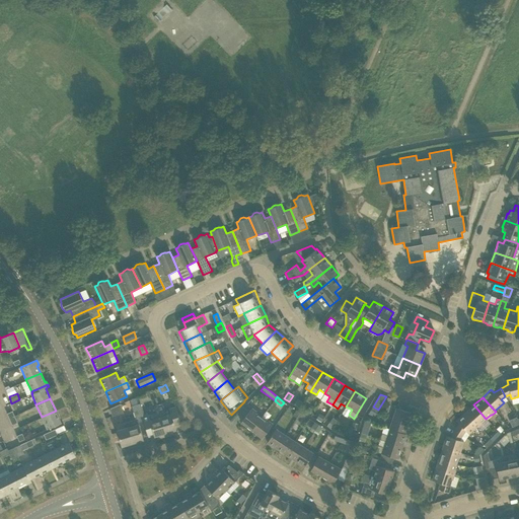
[(298,399),(294,404),(299,409),(303,402),(298,399)]
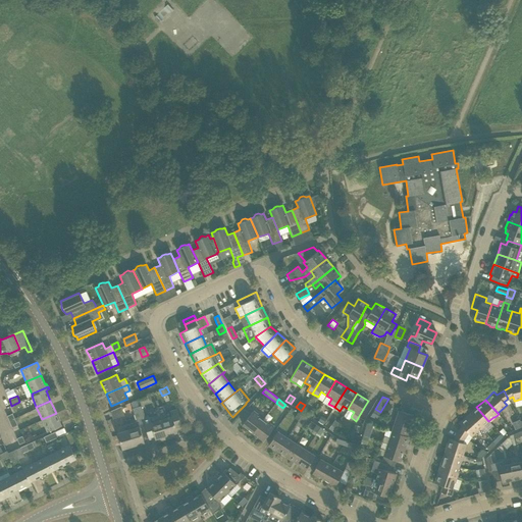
[(140,406),(133,409),(137,424),(144,422),(143,417),(140,406)]
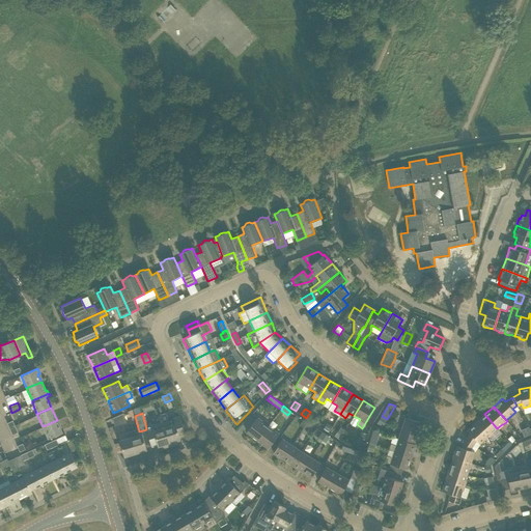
[(126,422),(124,419),(122,414),(112,418),(114,426),(126,422)]
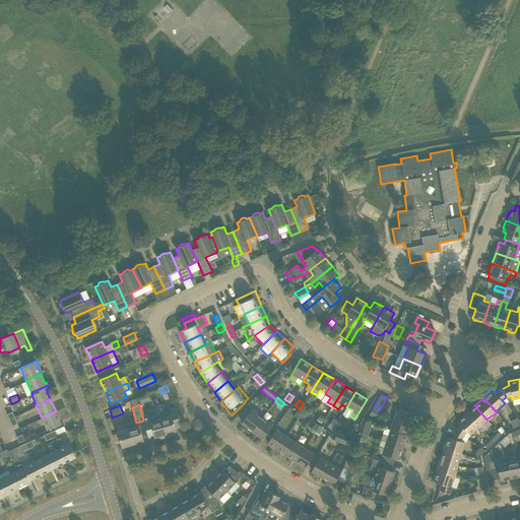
[(482,425),(482,424),(486,419),(474,405),(466,413),(478,428),(478,429),(482,425)]
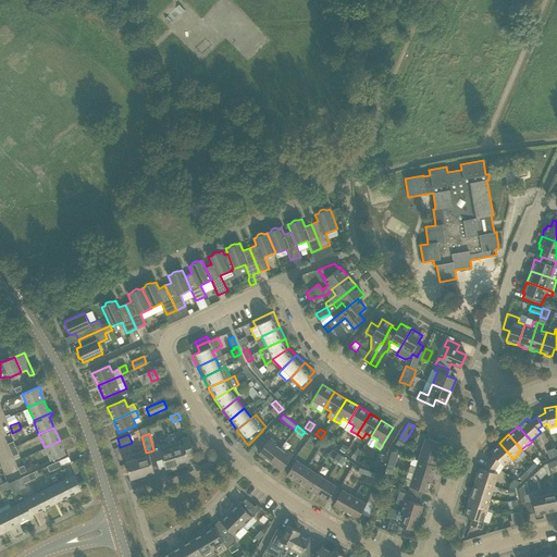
[(176,441),(171,442),(178,469),(187,466),(186,461),(189,461),(187,454),(193,452),(190,443),(188,436),(181,438),(183,445),(178,447),(176,441)]
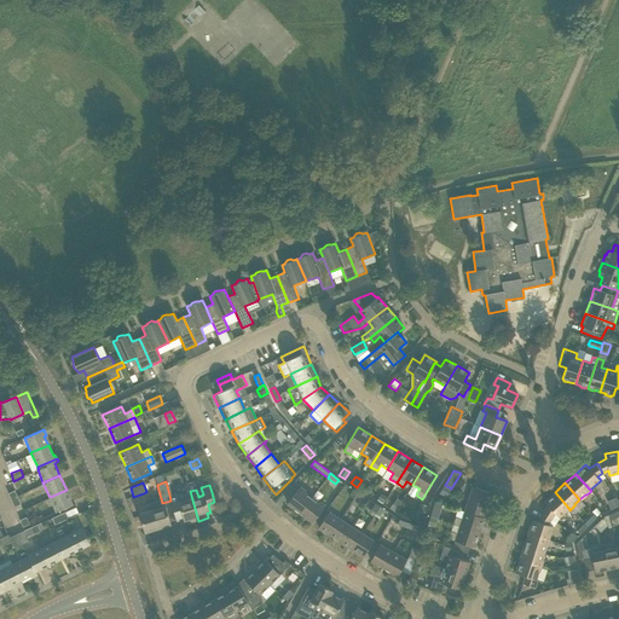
[(288,503),(300,513),(311,498),(305,492),(306,491),(300,486),(288,503)]
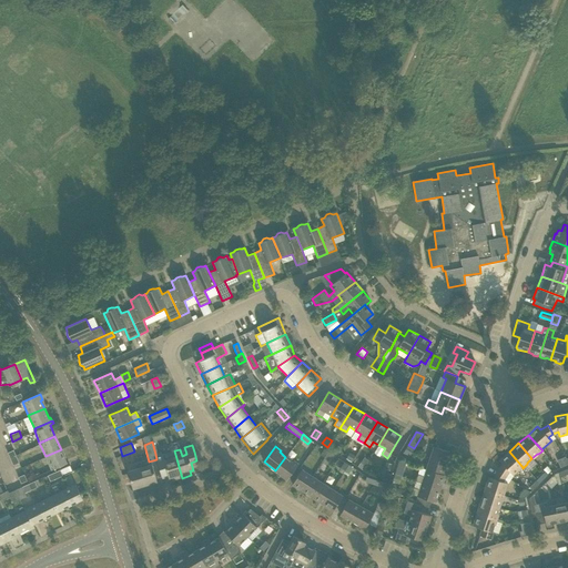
[(429,459),(446,465),(450,452),(434,446),(429,459)]
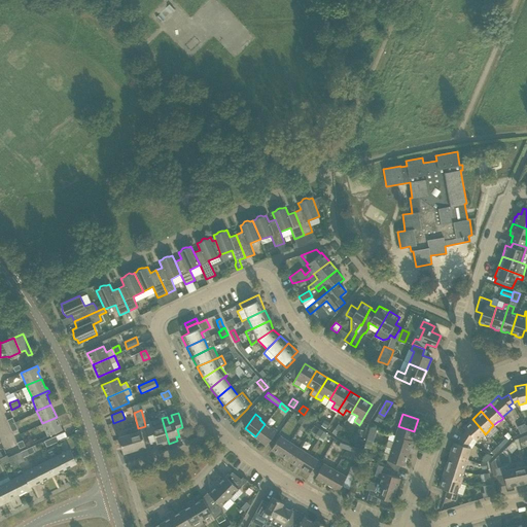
[(12,417),(10,418),(7,420),(9,426),(15,423),(12,417)]
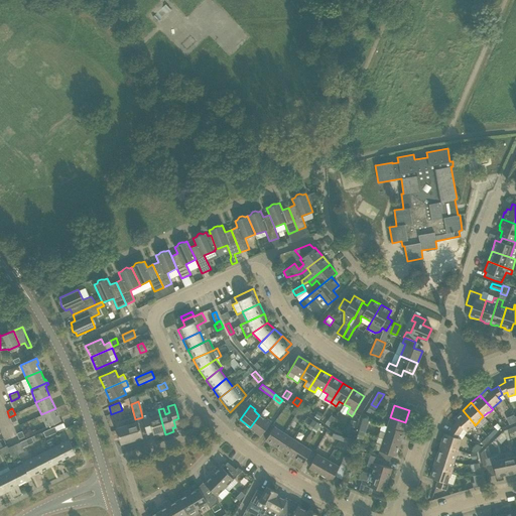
[(55,408),(41,414),(46,427),(60,420),(55,408)]
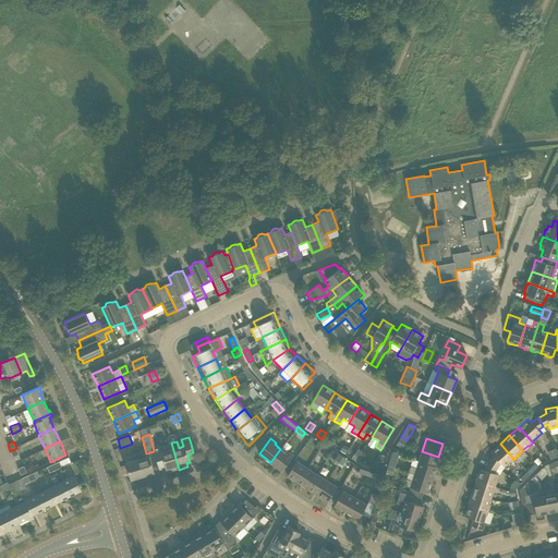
[(168,469),(169,472),(179,470),(171,443),(159,447),(158,444),(153,446),(154,451),(159,469),(165,468),(166,469),(168,469)]
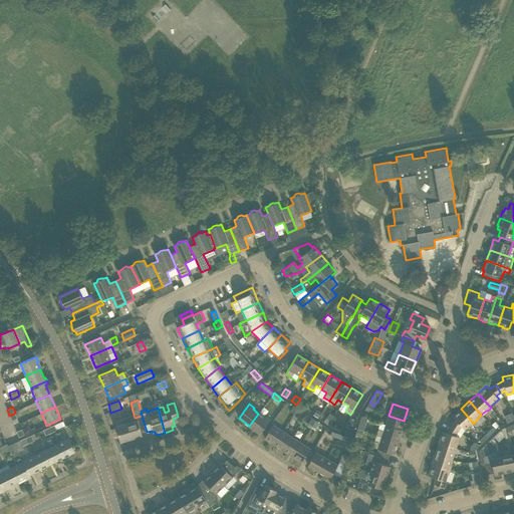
[(450,426),(458,431),(461,427),(464,430),(473,423),(461,409),(452,417),(455,420),(450,426)]
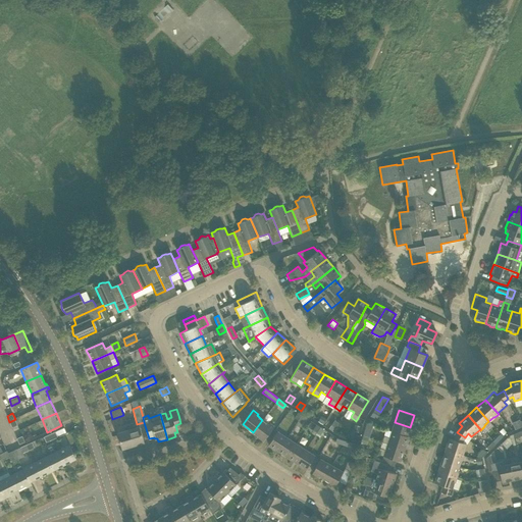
[(321,417),(318,422),(323,425),(326,420),(321,417)]
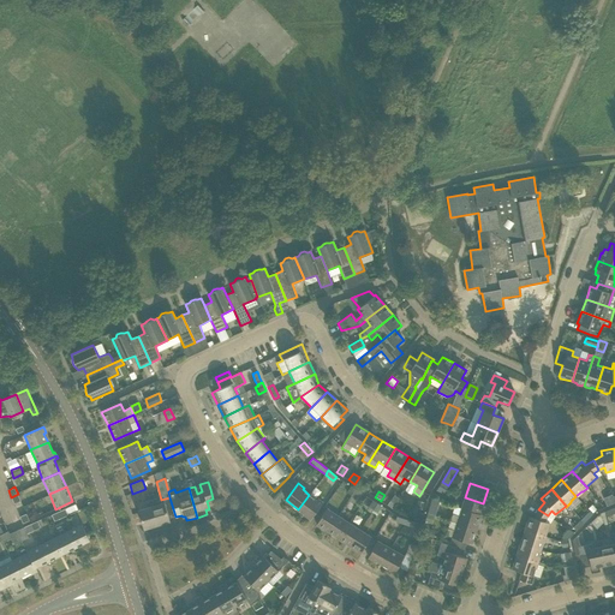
[(11,497),(15,503),(21,501),(18,494),(11,497)]
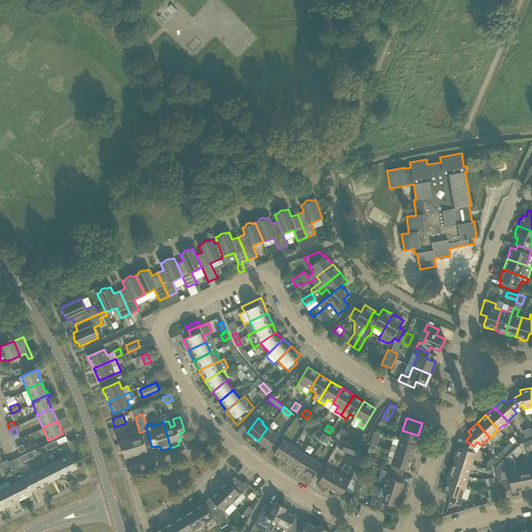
[(267,428),(258,441),(268,449),(280,434),(274,431),(273,432),(267,428)]
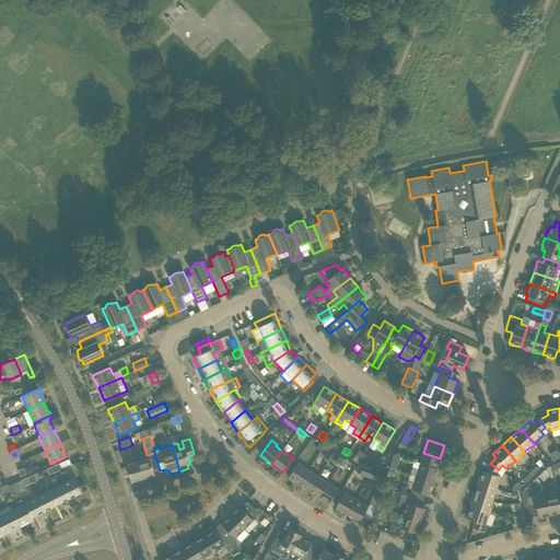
[(549,454),(552,462),(559,457),(559,455),(558,451),(549,454)]
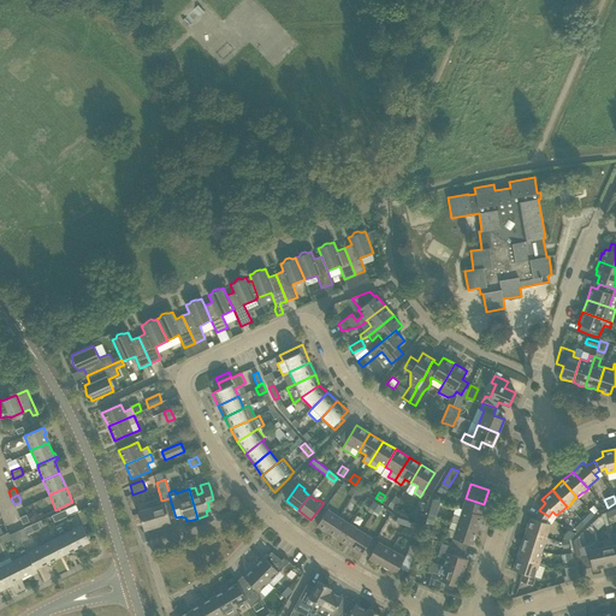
[(462,511),(481,517),(483,515),(480,515),(484,504),(466,498),(462,511)]
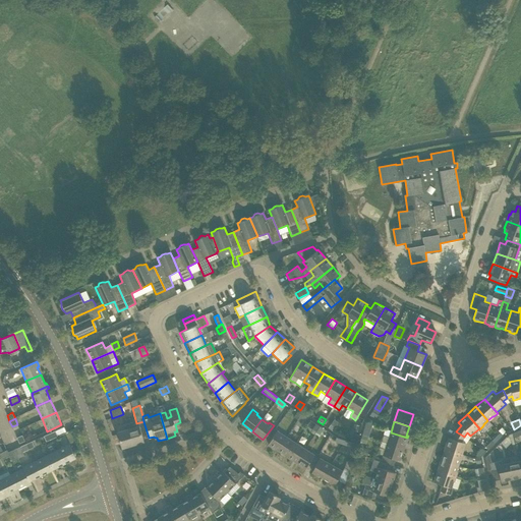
[(126,423),(132,445),(143,441),(139,425),(133,427),(131,422),(126,423)]
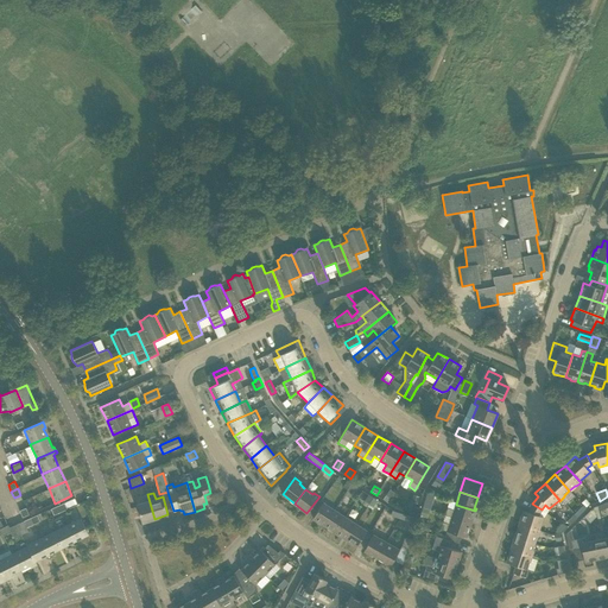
[(154,519),(147,494),(141,496),(144,502),(137,505),(143,523),(154,519)]
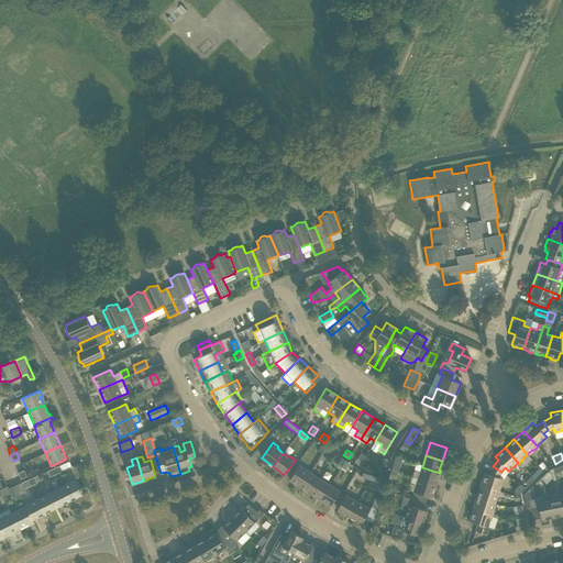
[(56,474),(62,472),(72,467),(69,461),(54,468),(56,474)]
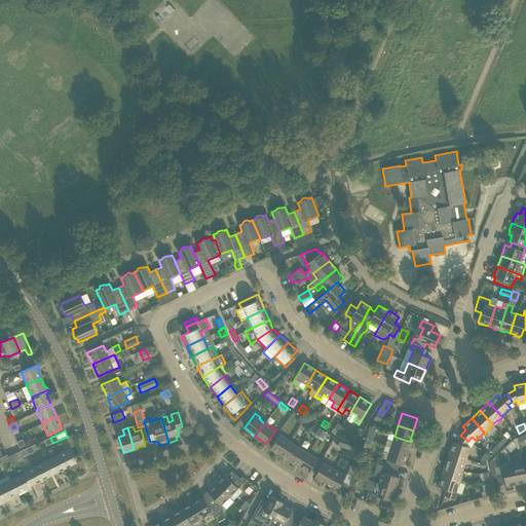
[(280,455),(289,442),(279,435),(276,440),(270,449),(280,455)]
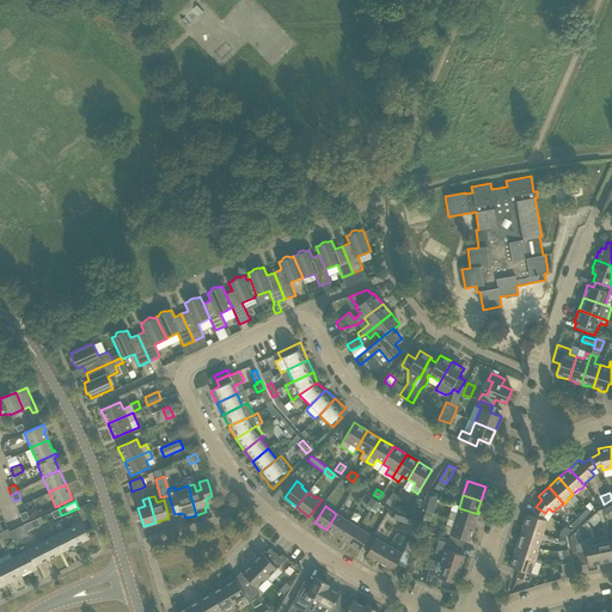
[(522,527),(543,533),(546,521),(542,519),(545,513),(536,507),(531,515),(526,514),(522,527)]
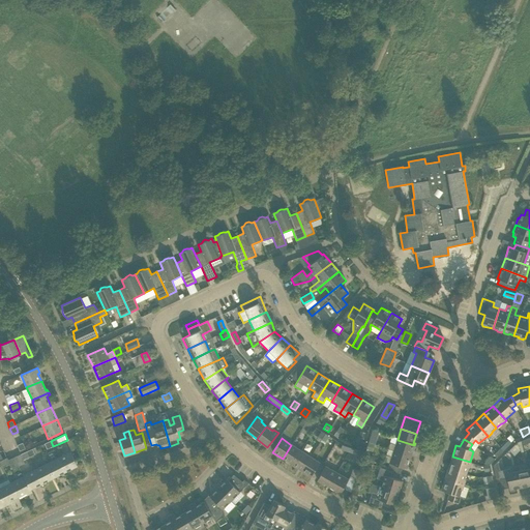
[(393,450),(393,451),(410,457),(414,445),(398,440),(395,444),(390,442),(388,449),(393,450)]
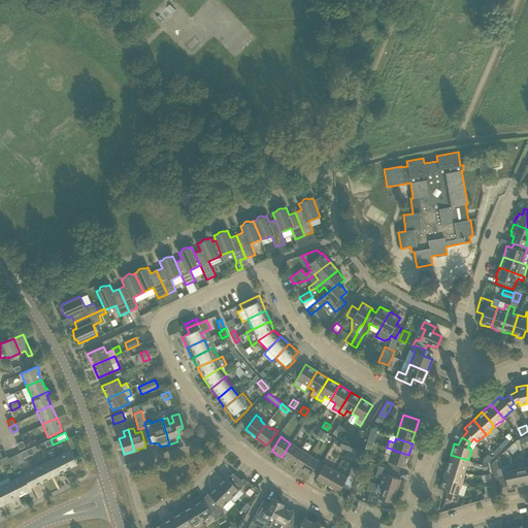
[(17,443),(20,450),(25,447),(23,440),(17,443)]
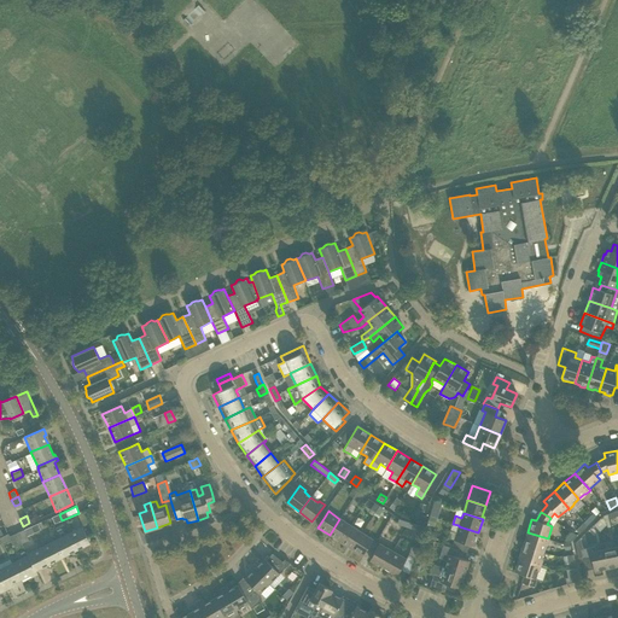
[(330,535),(340,541),(350,525),(339,519),(330,535)]
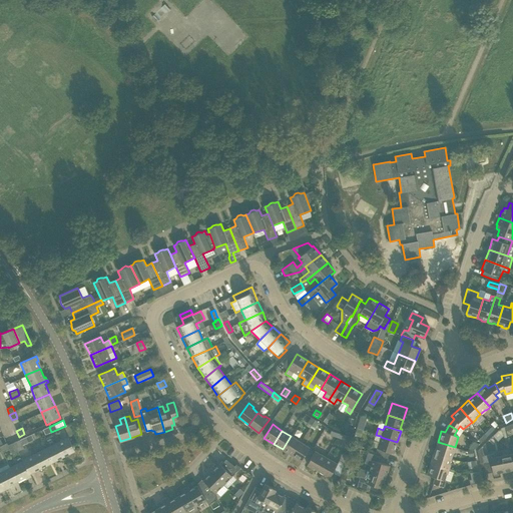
[(28,442),(34,440),(31,434),(26,437),(28,442)]
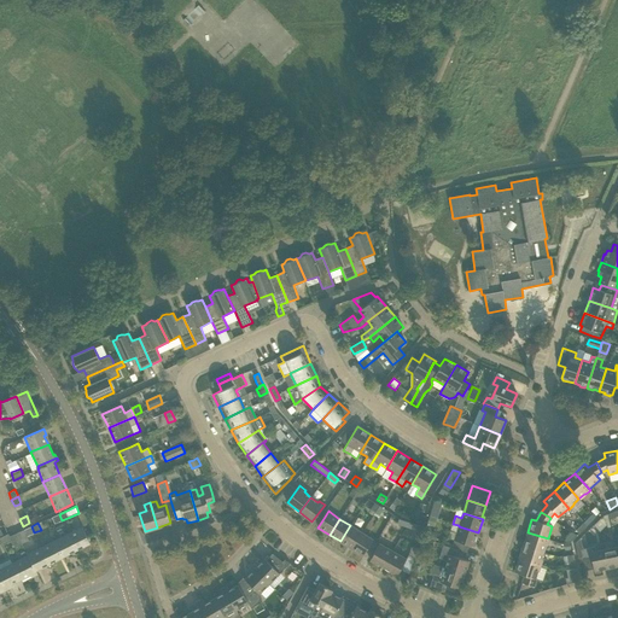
[(583,524),(576,530),(579,534),(587,526),(583,524)]
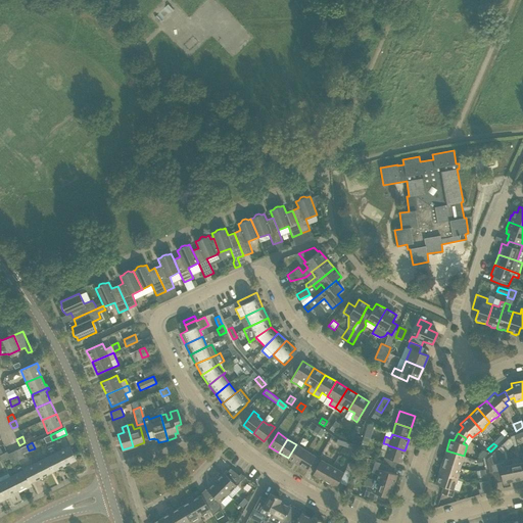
[(288,458),(297,464),(305,450),(296,444),(288,458)]
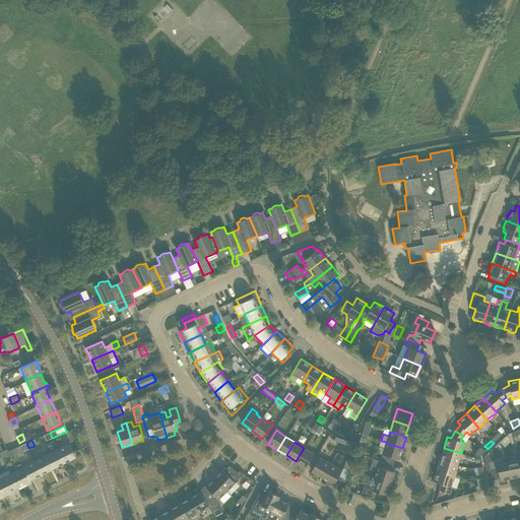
[(20,445),(20,446),(22,451),(28,448),(26,443),(20,445)]
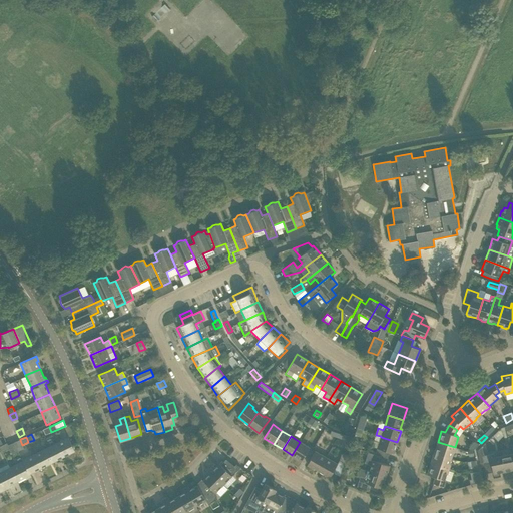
[(56,443),(63,457),(75,451),(68,437),(56,443)]
